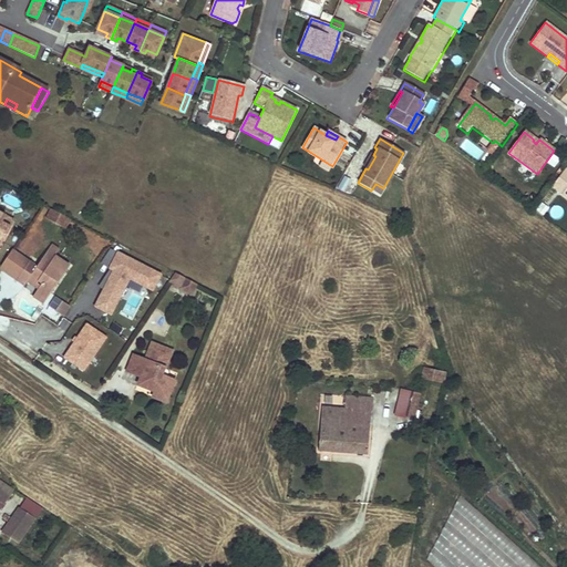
[(464,140),(460,148),(478,160),(484,151),(464,140)]
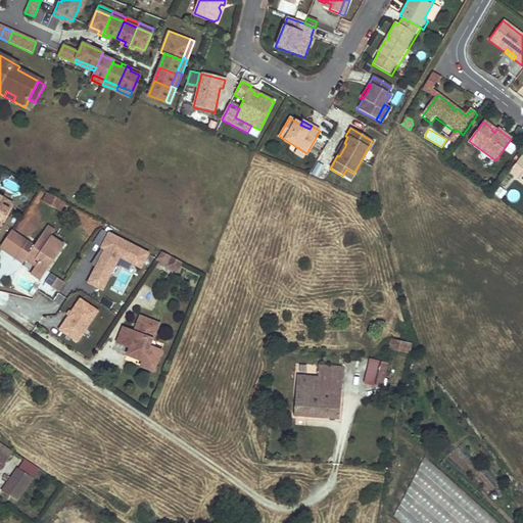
[(463,135),(457,130),(455,132),(448,140),(456,144),(463,135)]
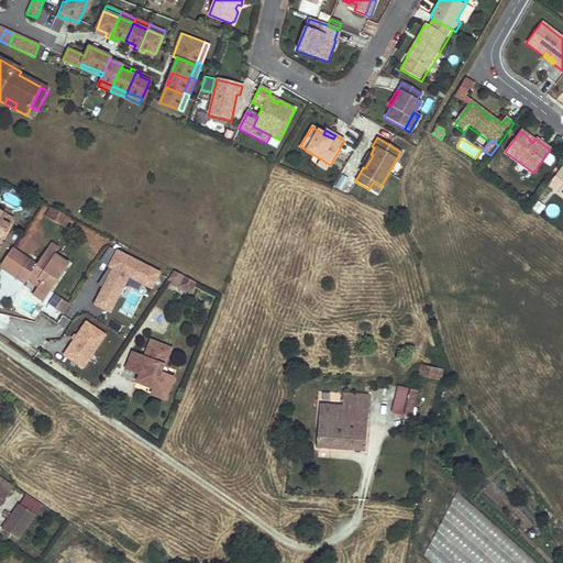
[(372,146),(361,165),(363,167),(365,168),(373,155),(371,154),(374,147),(372,146)]
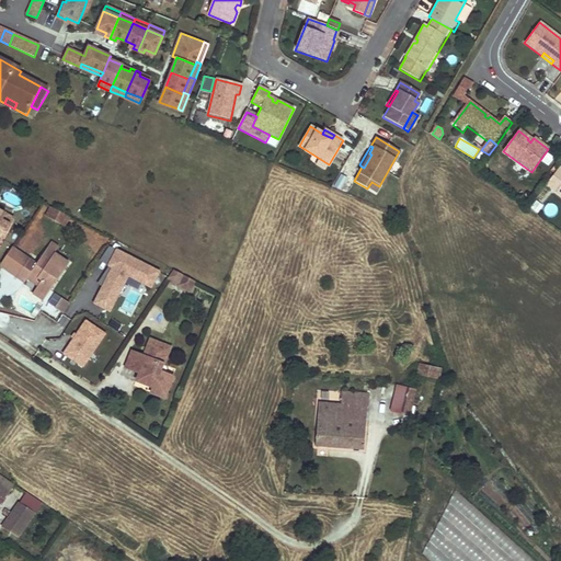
[(329,164),(320,159),(317,164),(325,170),(329,164)]
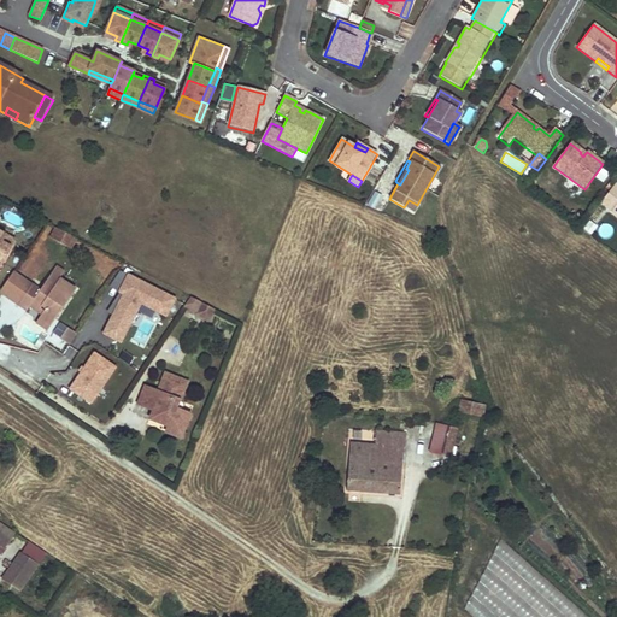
[(616,186),(615,184),(601,204),(616,215),(616,186)]
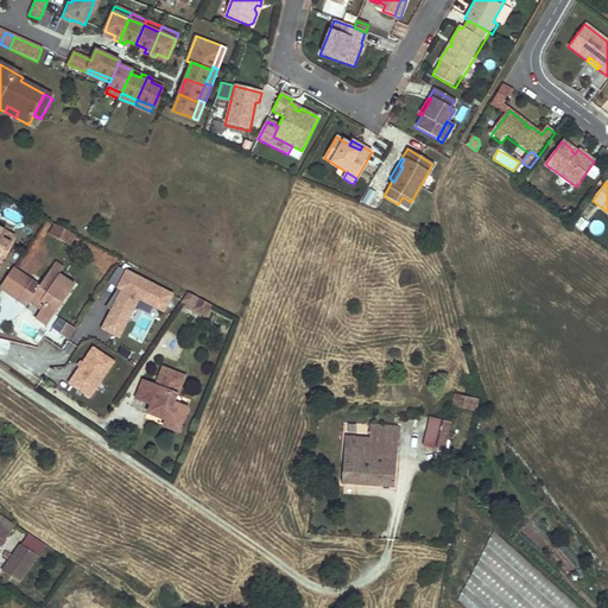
[(403,197),(398,204),(406,209),(411,202),(403,197)]
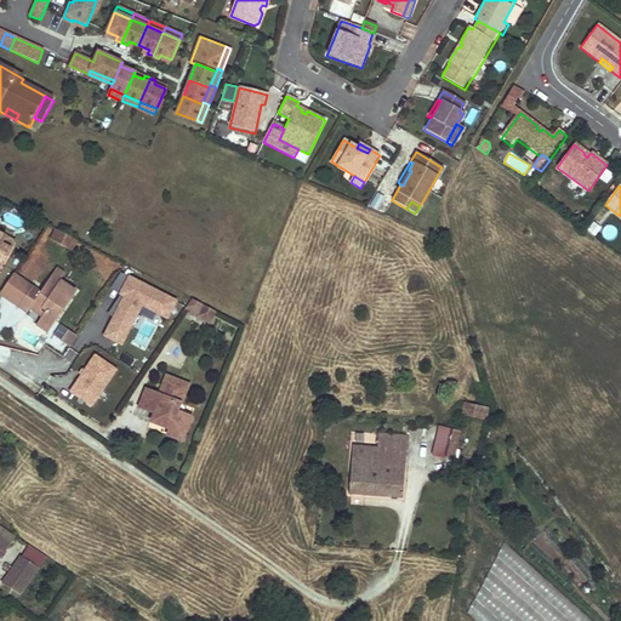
[(77,240),(56,229),(51,239),(72,250),(77,240)]
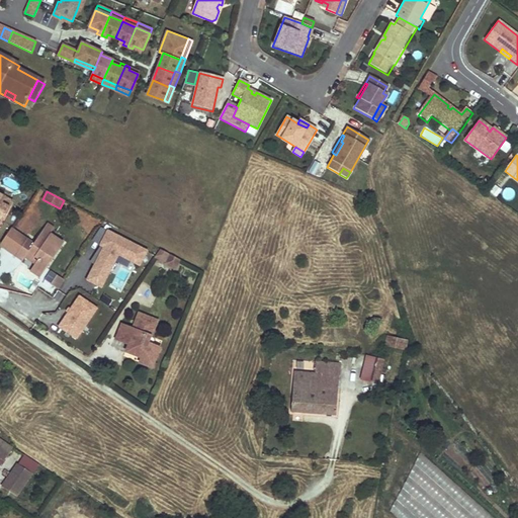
[(9,195),(1,192),(0,193),(0,198),(6,201),(9,195)]
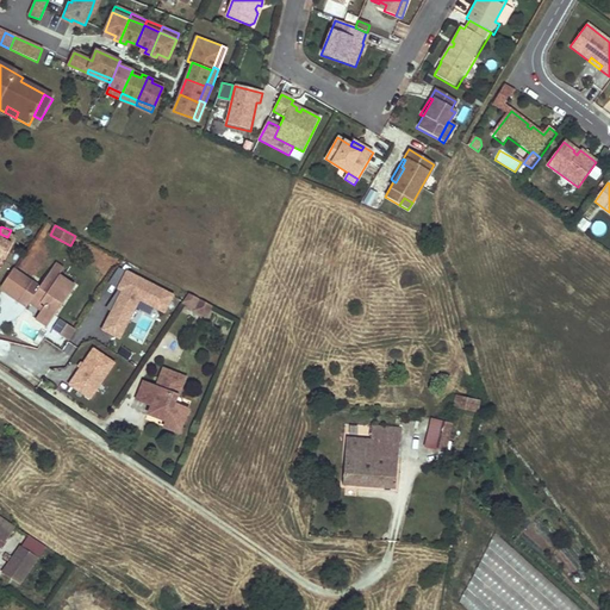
[(62,268),(56,263),(51,271),(57,275),(62,268)]
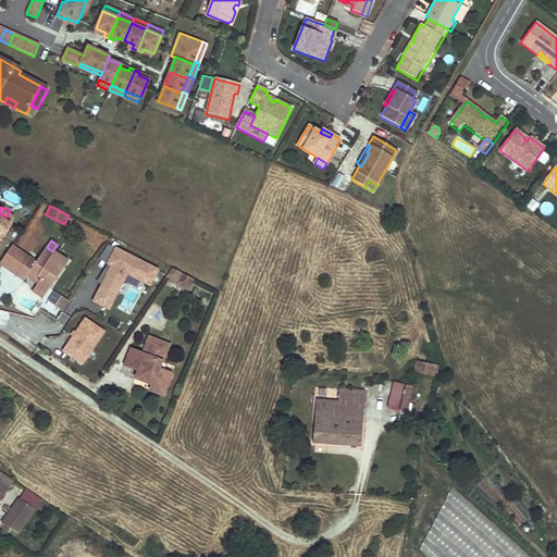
[(0,261),(0,263),(17,275),(28,257),(12,245),(0,261)]
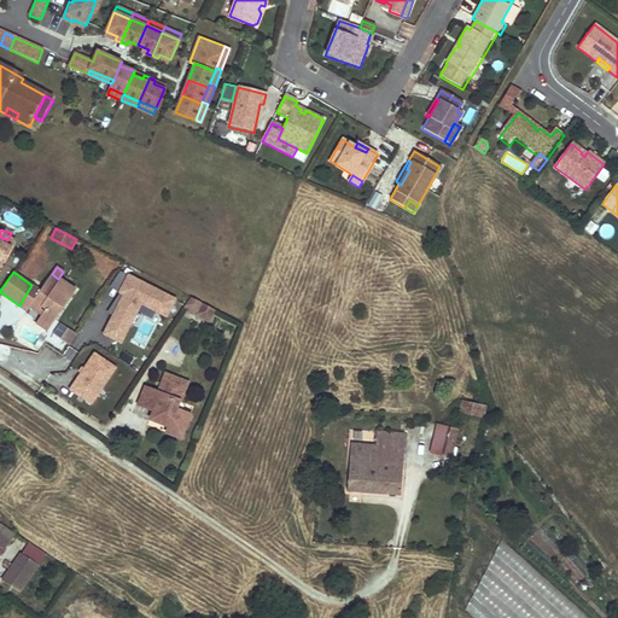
[(100,333),(122,343),(140,304),(167,316),(176,295),(128,273),(100,333)]
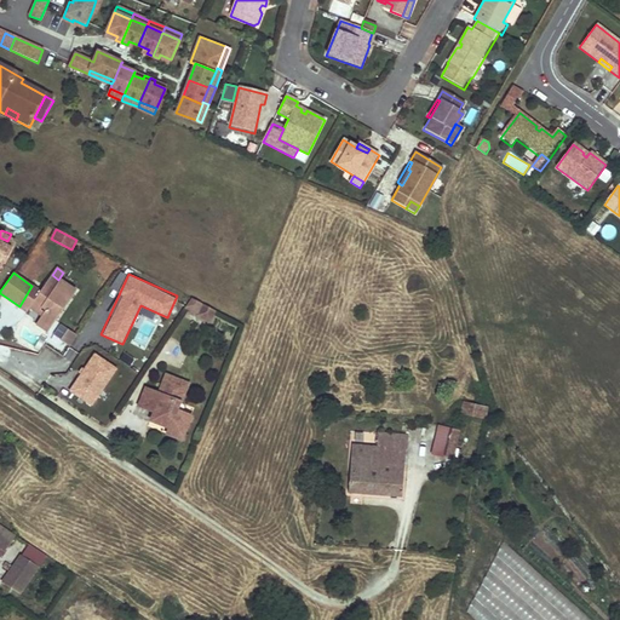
[(58,280),(52,275),(40,293),(32,286),(19,306),(27,311),(32,305),(42,314),(38,320),(50,328),(75,291),(58,280)]
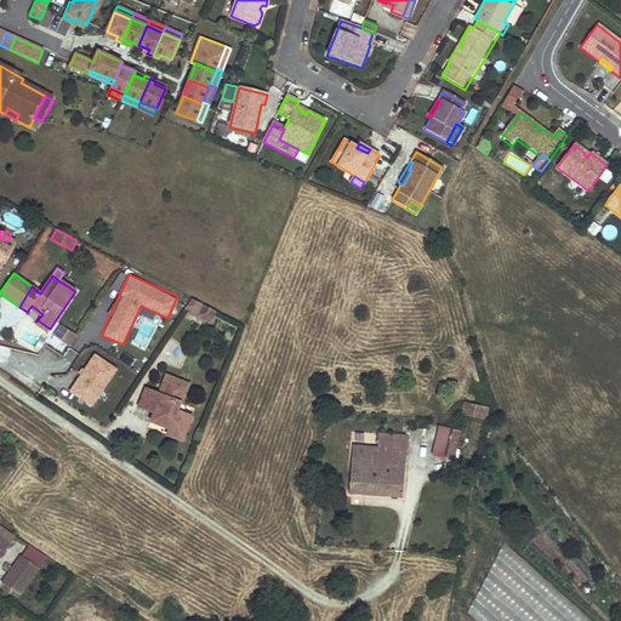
[(199,315),(204,306),(192,300),(186,308),(199,315)]
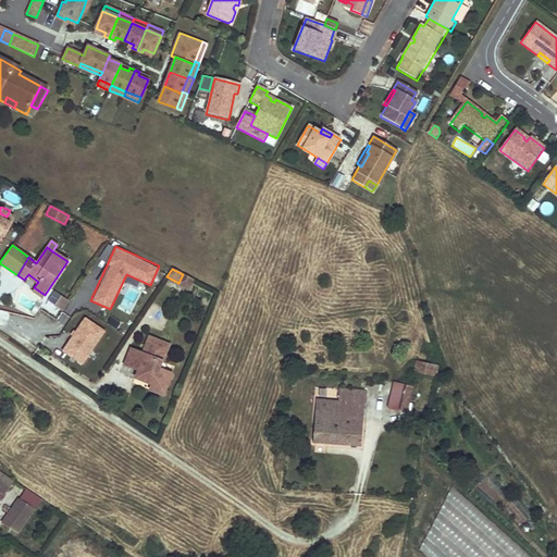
[(193,280),(183,274),(178,283),(177,284),(188,289),(193,280)]
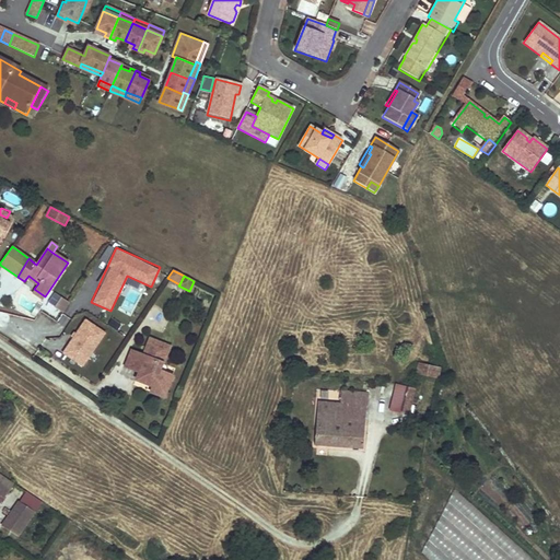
[(45,296),(34,289),(32,292),(43,300),(45,296)]
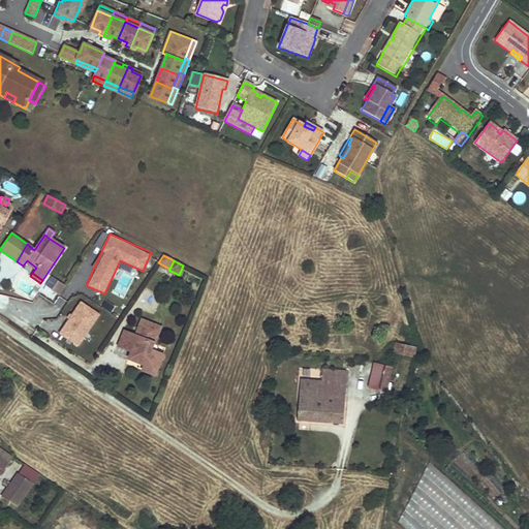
[(52,290),(59,296),(65,286),(58,281),(52,290)]
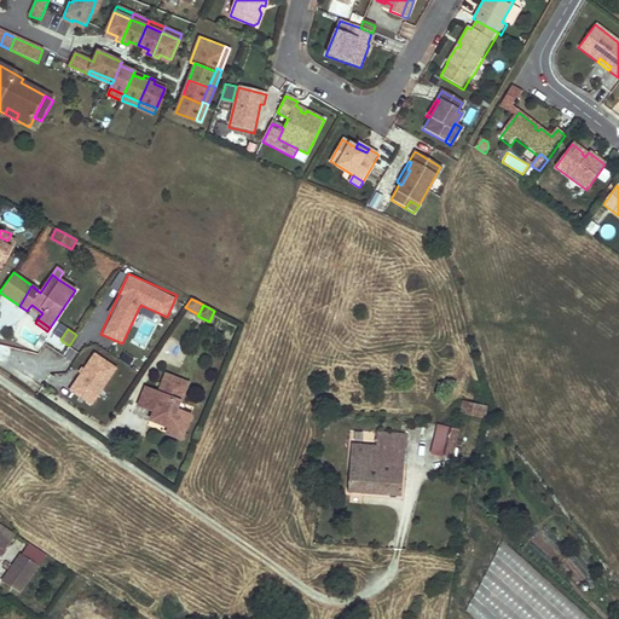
[(92,350),(67,391),(91,405),(117,365),(92,350)]
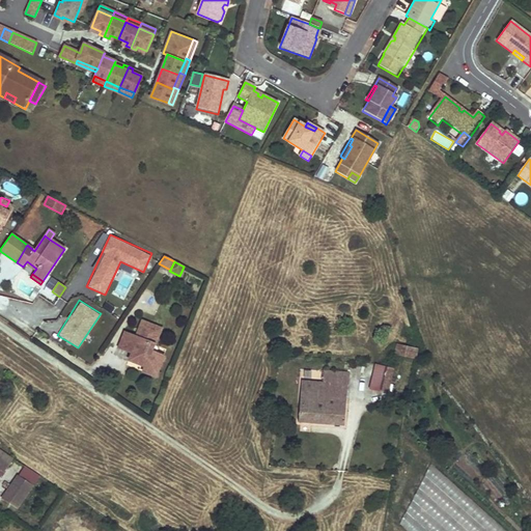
[(155,346),(161,330),(142,323),(138,332),(141,333),(138,339),(136,338),(126,334),(119,348),(132,354),(130,360),(138,363),(137,364),(145,367),(145,368),(148,361),(152,363),(157,355),(150,353),(152,345),(155,346)]
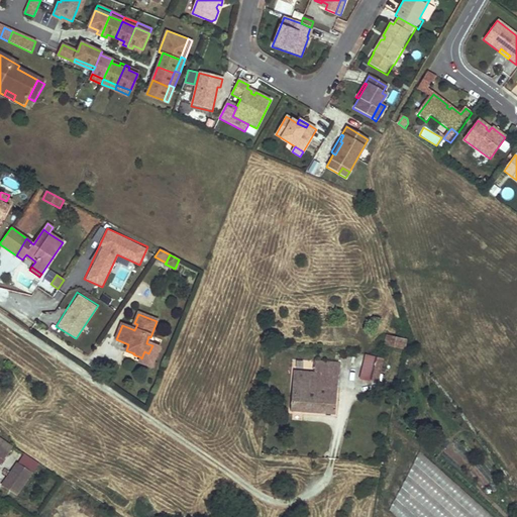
[(400,343),(386,341),(385,345),(405,349),(407,340),(401,339),(400,343)]
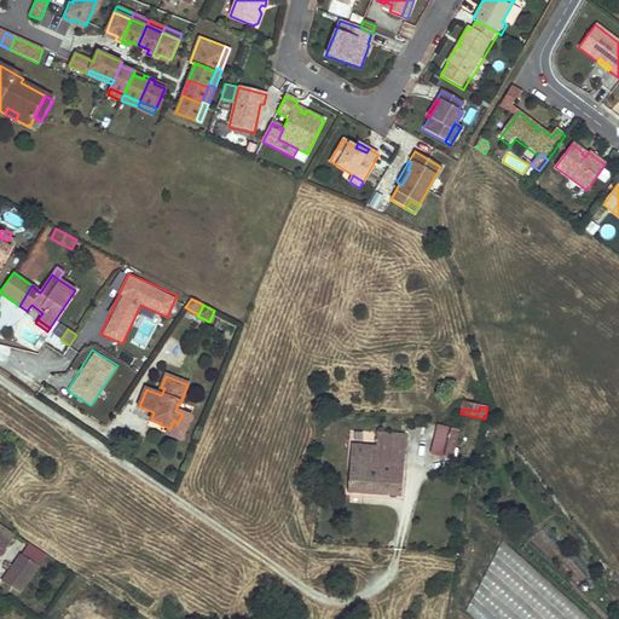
[(190,417),(183,414),(178,423),(173,421),(169,429),(169,428),(167,435),(180,440),(190,417)]
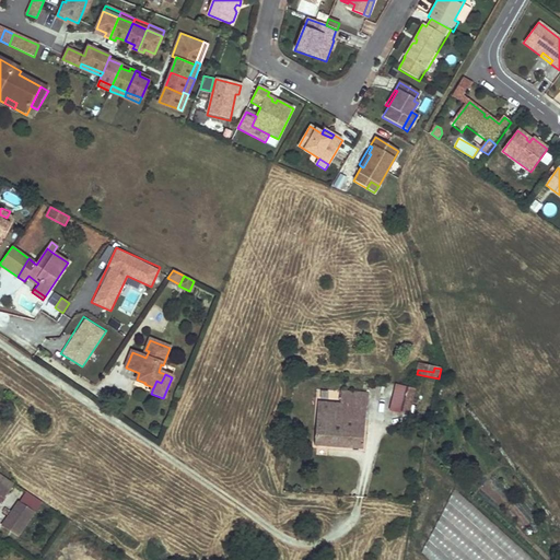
[(340,405),(318,403),(315,446),(363,450),(366,408),(369,407),(369,394),(341,393),(340,405)]
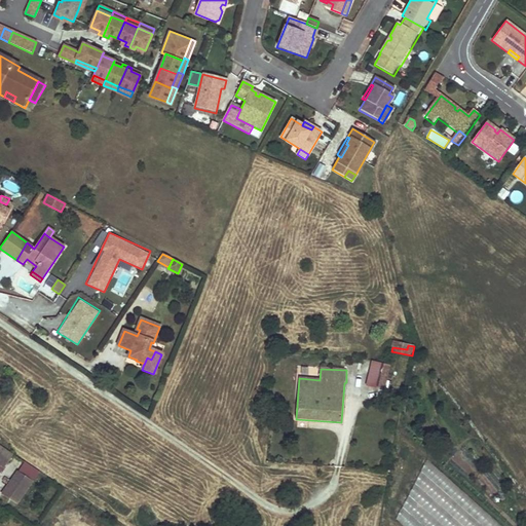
[(385,379),(373,376),(371,386),(383,389),(385,379)]
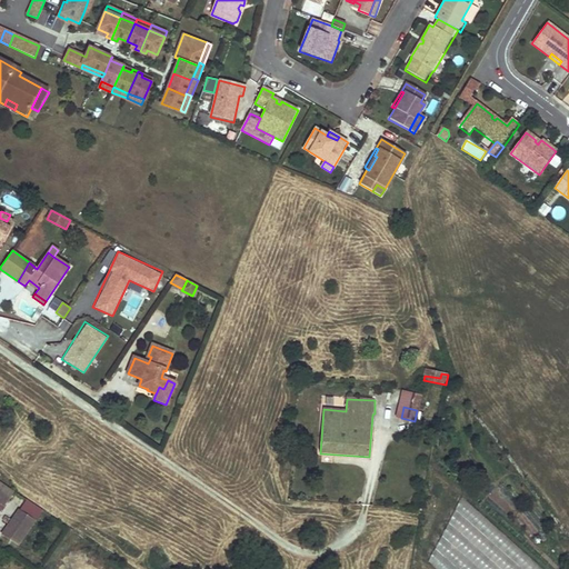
[(15,491),(0,481),(0,501),(5,506),(15,491)]
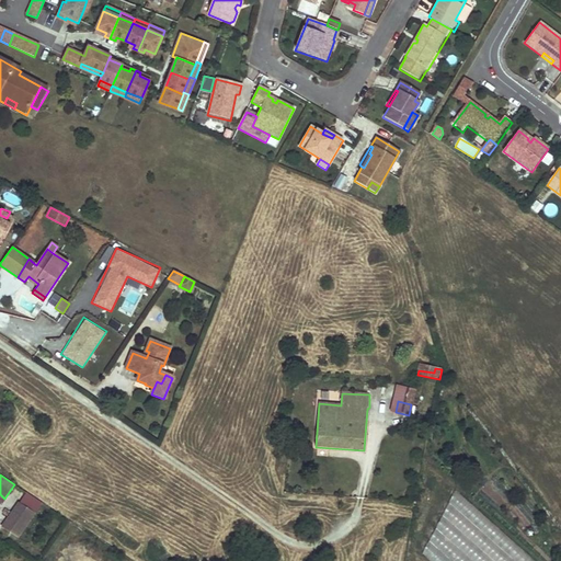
[(43,503),(26,493),(20,503),(36,514),(43,503)]
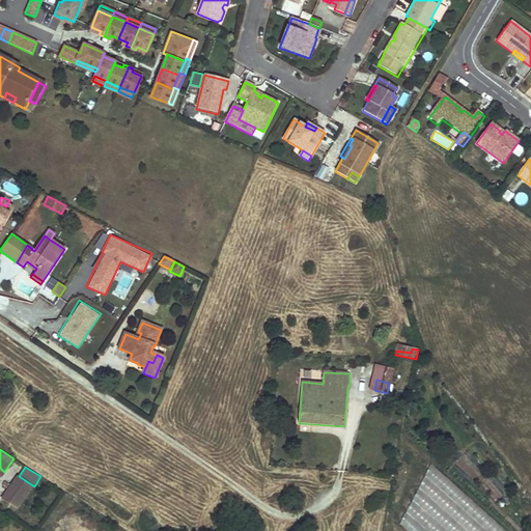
[(403,530),(507,530),(436,470),(392,521),(403,530)]
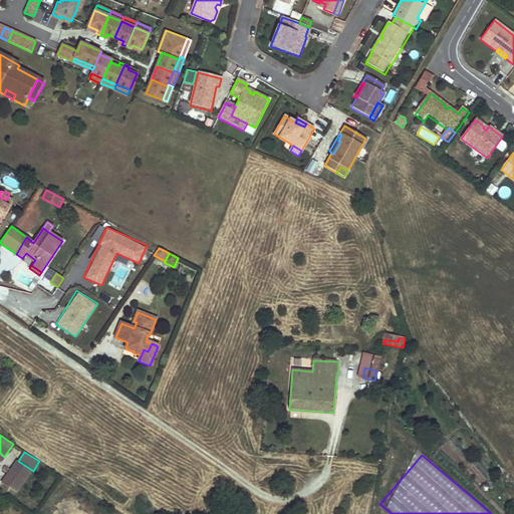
[(33,471),(18,461),(3,483),(18,493),(33,471)]
